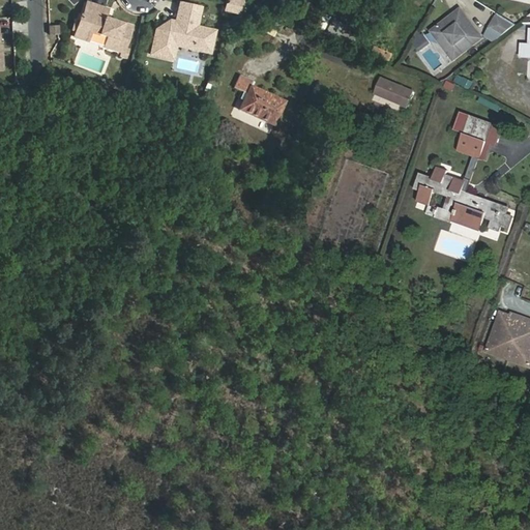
[(109,7),(90,0),(88,0),(83,13),(81,12),(80,17),(76,28),(74,32),(87,37),(90,28),(107,35),(104,43),(121,51),(131,25),(112,18),(111,20),(105,18),(106,16),(109,7)]
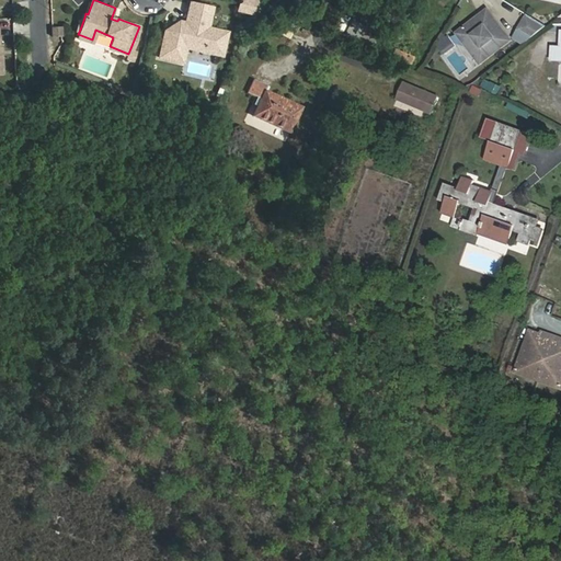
[(255,0),(238,0),(236,12),(255,16),(260,1),(255,0)]
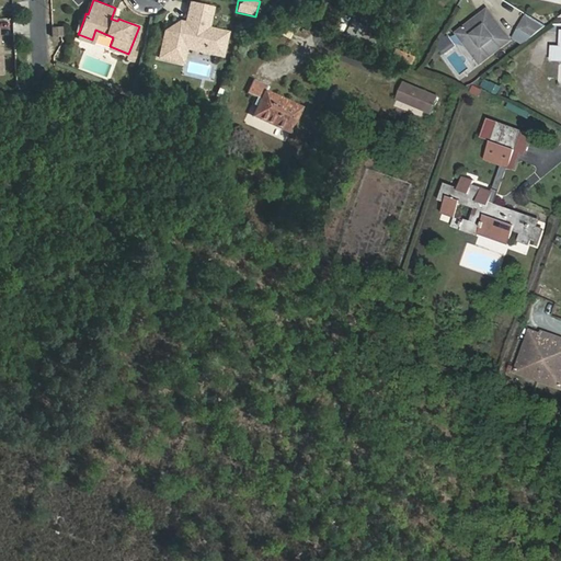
[(207,50),(221,55),(226,33),(208,29),(213,11),(191,4),(185,24),(178,21),(179,25),(168,32),(164,29),(158,58),(181,65),(185,50),(185,47),(191,41),(203,44),(207,50)]
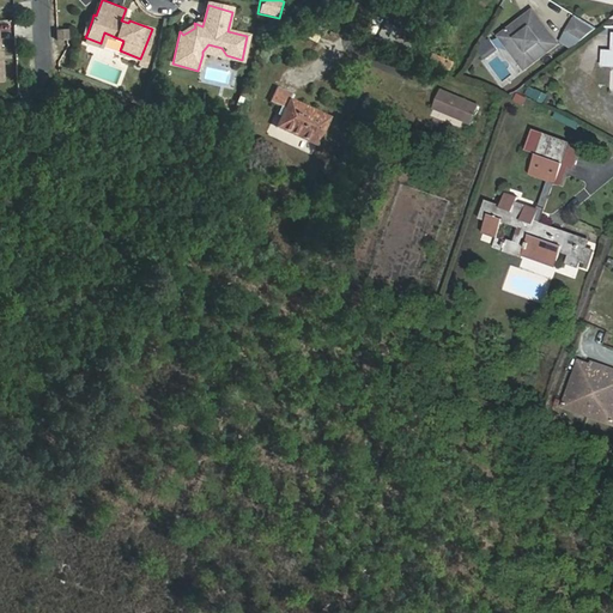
[(406,18),(407,14),(396,10),(388,26),(412,38),(418,25),(406,18)]
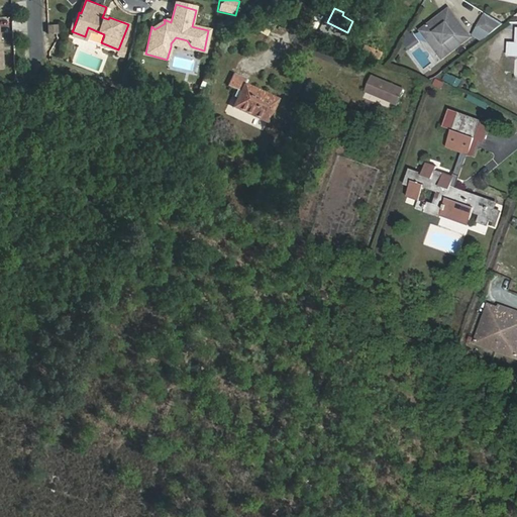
[(427,26),(423,29),(442,54),(468,35),(448,10),(440,16),(440,20),(438,22),(434,21),(431,23),(427,23),(427,26)]
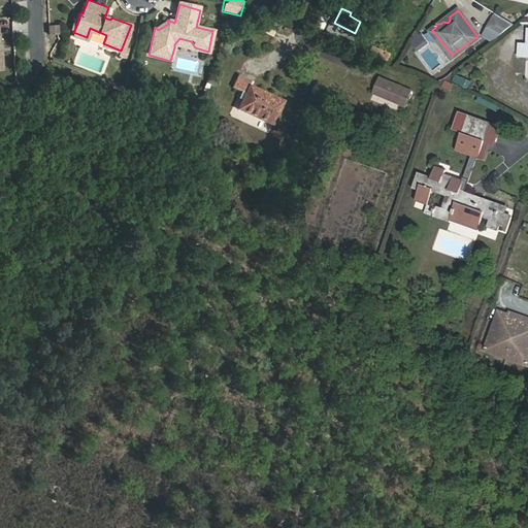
[(495,12),(487,26),(501,34),(515,24),(495,12)]
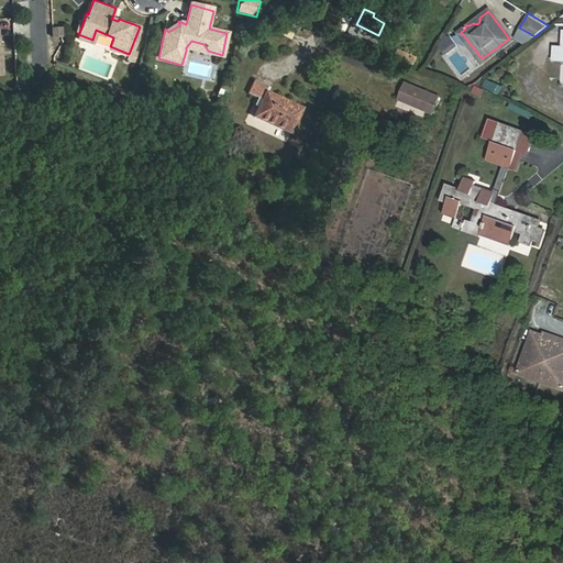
[(85,18),(80,17),(76,28),(80,30),(85,18)]
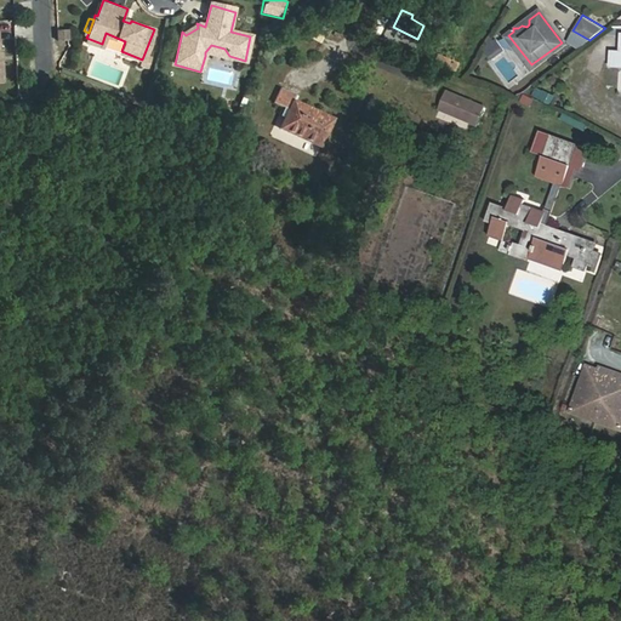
[(197,23),(182,32),(186,35),(198,28),(197,23)]
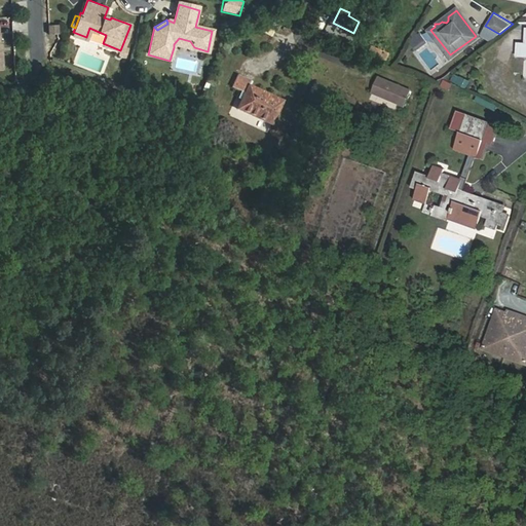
[(57,25),(48,25),(49,34),(58,33),(57,25)]
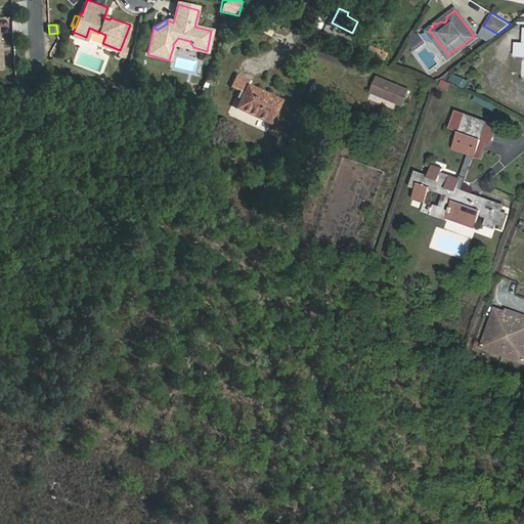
[(273,36),(275,30),(264,25),(261,31),(273,36)]
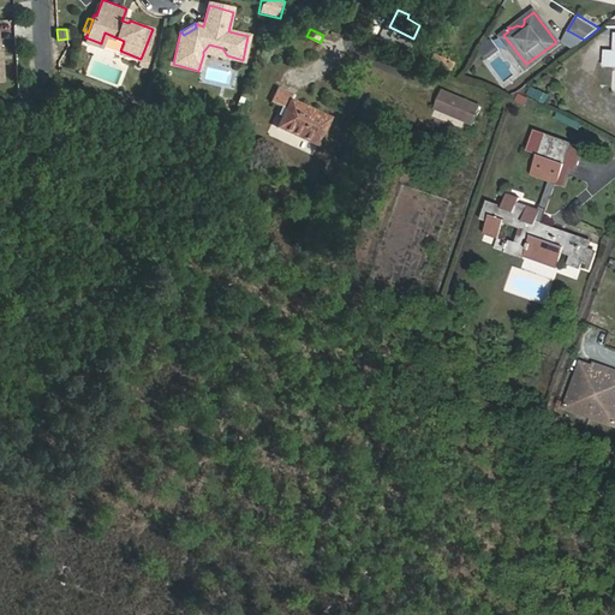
[(478,45),(484,52),(495,43),(487,31),(478,45)]
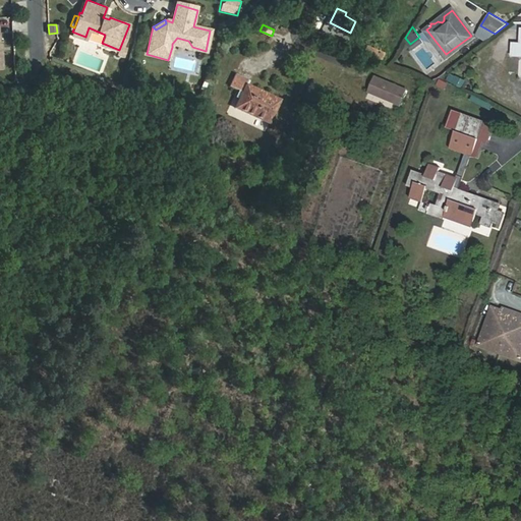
[(206,55),(206,51),(192,47),(188,41),(177,38),(172,44),(172,47),(206,55)]
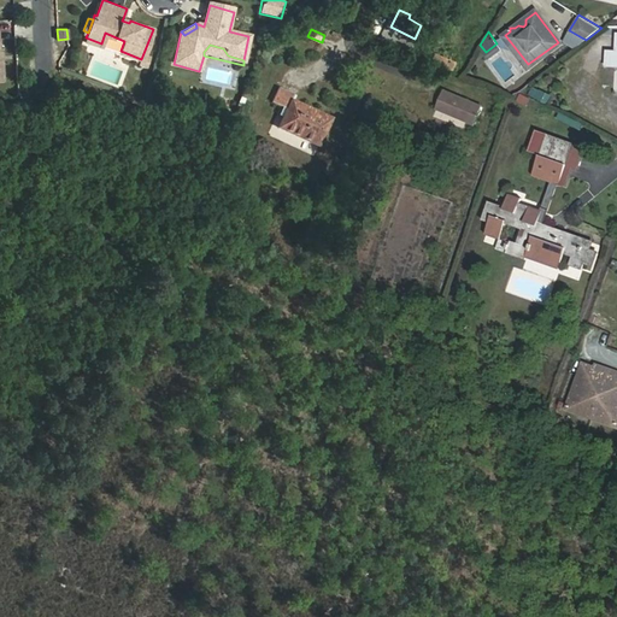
[(272,101),(272,104),(286,110),(278,129),(321,147),(333,118),(289,101),(293,93),(278,87),(272,101)]
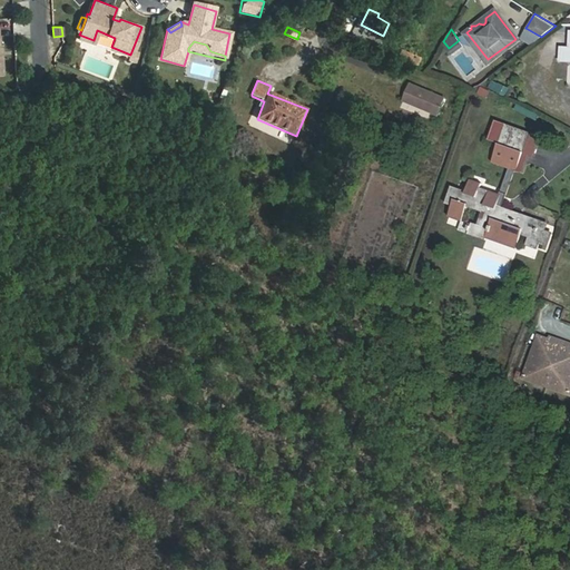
[(507,96),(510,87),(492,80),(489,89),(507,96)]
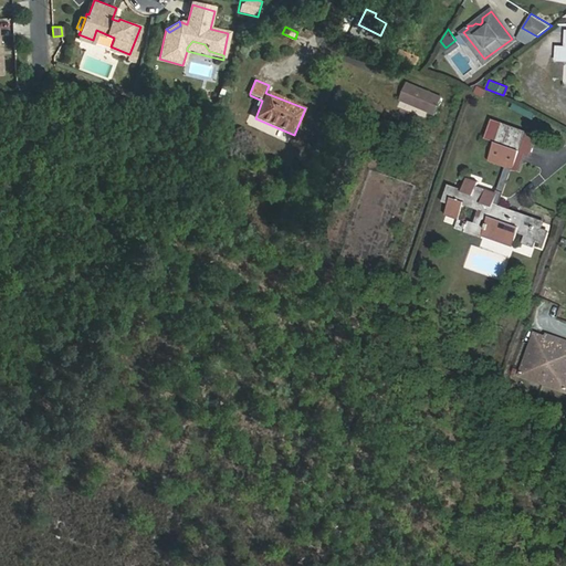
[(428,108),(433,93),(406,82),(400,97),(428,108)]
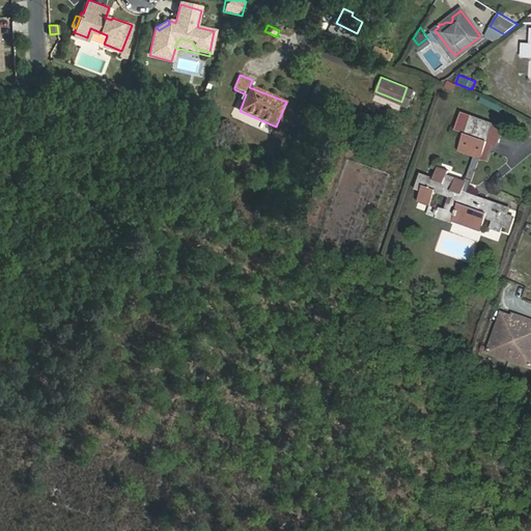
[(481,159),(488,140),(495,124),(475,117),(469,134),(459,130),(453,147),(476,156),(481,158),(481,159)]
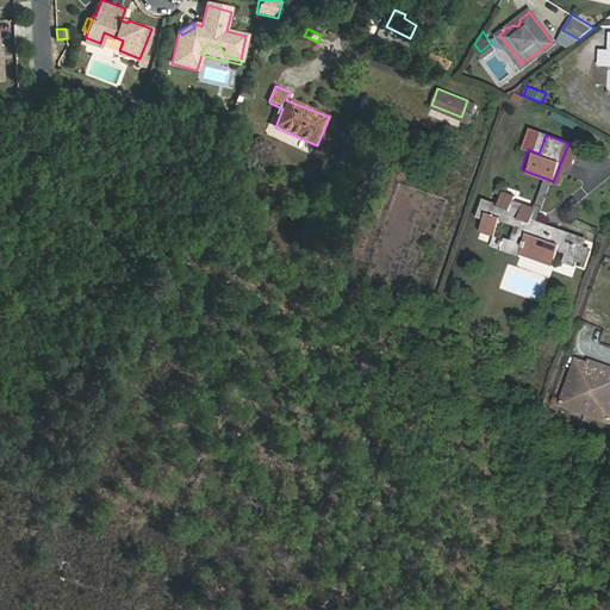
[(535,211),(533,219),(539,221),(553,181),(547,179),(536,207),(535,211)]
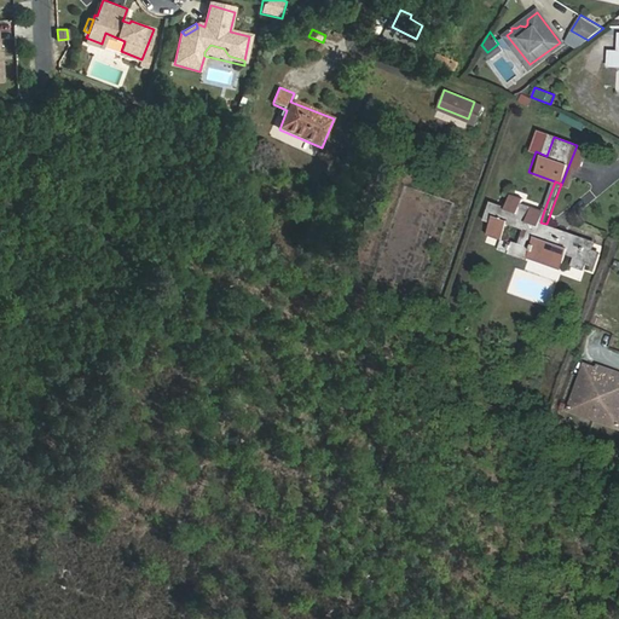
[(528,253),(563,265),(568,253),(577,255),(573,262),(586,267),(586,266),(588,261),(597,265),(601,254),(593,250),(595,242),(551,226),(550,229),(539,225),(541,223),(543,214),(521,206),(522,203),(524,201),(508,196),(504,208),(490,203),(485,218),(492,220),(491,224),(490,229),(504,235),(509,220),(525,225),(520,239),(531,246),(528,253)]
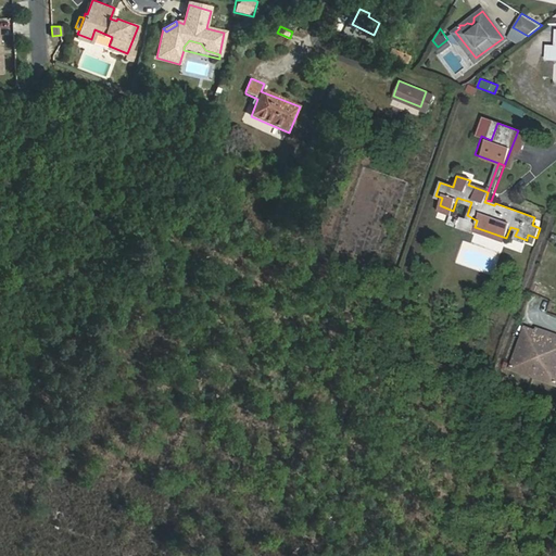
[(468,185),(488,192),(489,189),(469,182),(468,185)]
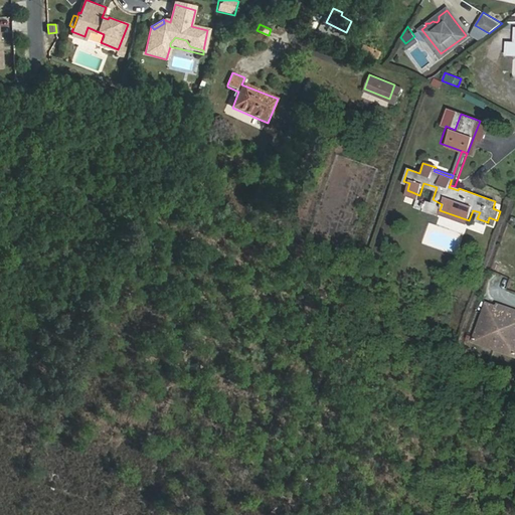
[(418,198),(419,195),(407,190),(405,194),(418,198)]
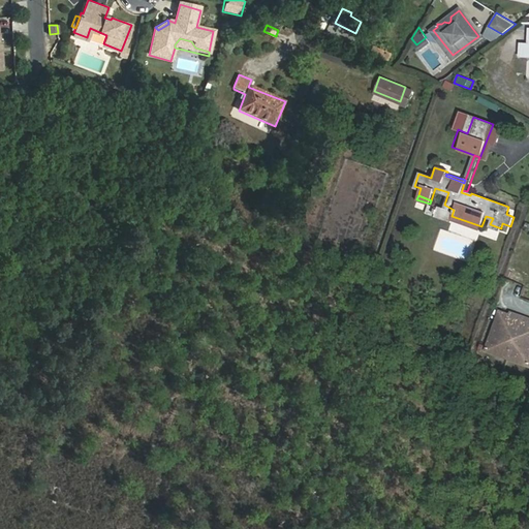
[(452,218),(452,216),(454,210),(444,205),(439,204),(436,213),(452,218)]
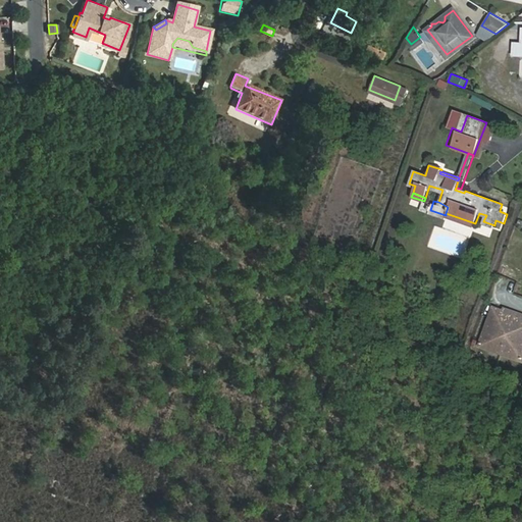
[(474,226),(475,223),(446,213),(446,215),(474,226)]
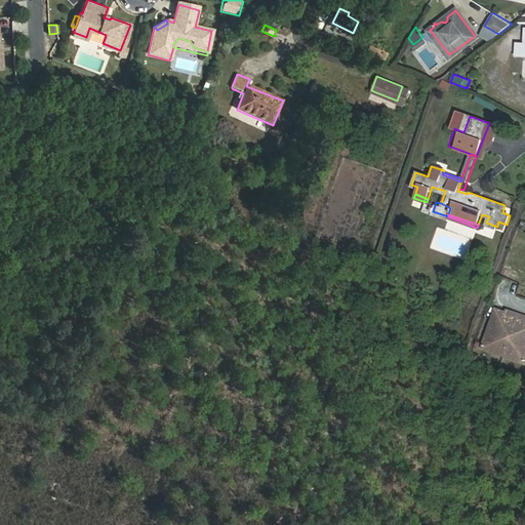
[(482,214),(478,225),(477,228),(483,230),(485,227),(486,223),(489,216),(482,214)]
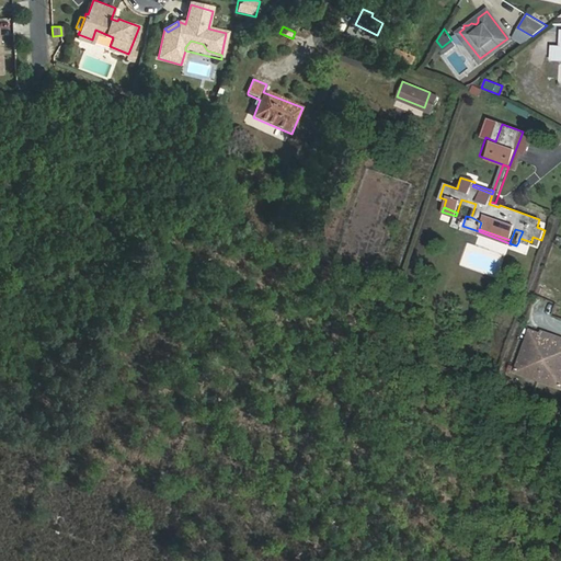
[(534,320),(518,362),(527,364),(536,361),(552,366),(557,375),(560,376),(560,327),(550,322),(548,328),(545,327),(545,323),(534,320)]
